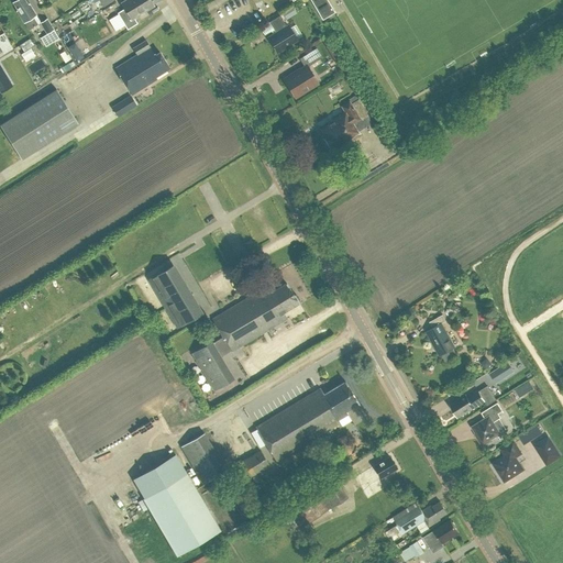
[(28,4),(24,0),(15,0),(13,1),(18,9),(17,10),(29,30),(37,23),(33,17),(36,14),(29,3),(28,4)]
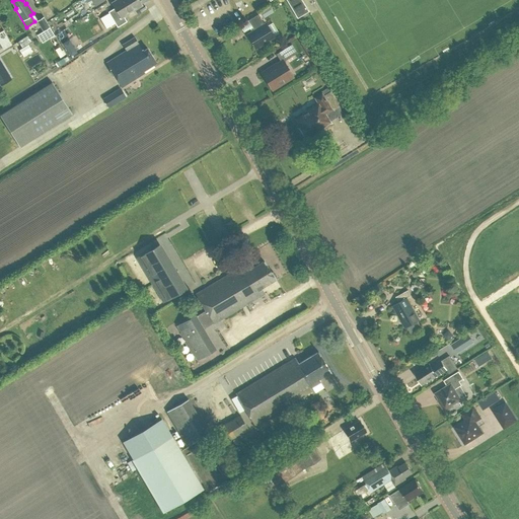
[(108,13),(99,18),(106,29),(116,23),(118,26),(127,21),(123,15),(142,4),(138,0),(116,0),(112,3),(115,7),(108,11),(108,13)]
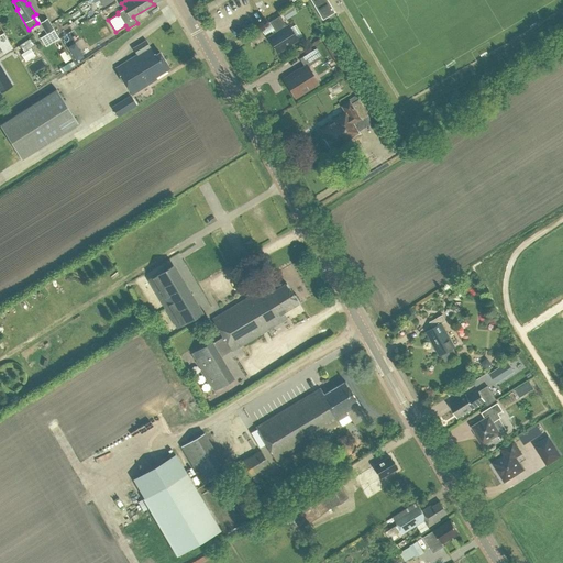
[(327,0),(310,0),(322,20),(334,12),(327,0)]
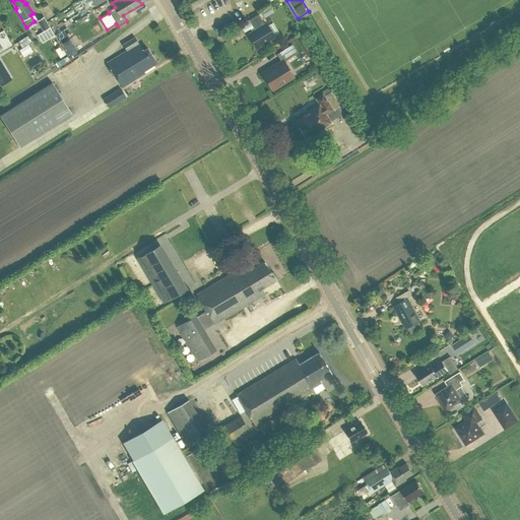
[(260,11),(264,17),(273,11),(269,5),(260,11)]
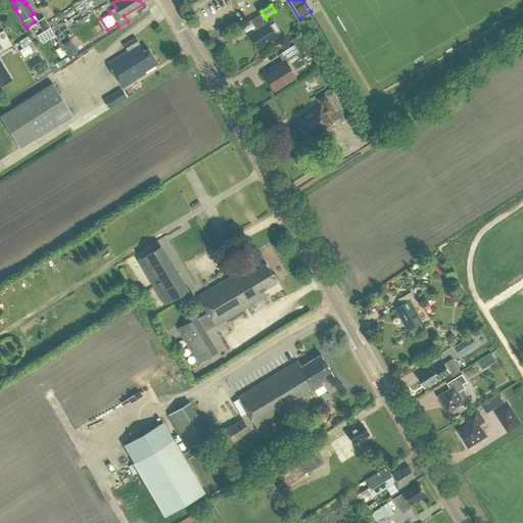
[(267,25),(260,14),(250,20),(256,31),(249,35),(257,48),(276,37),(268,24),(267,25)]
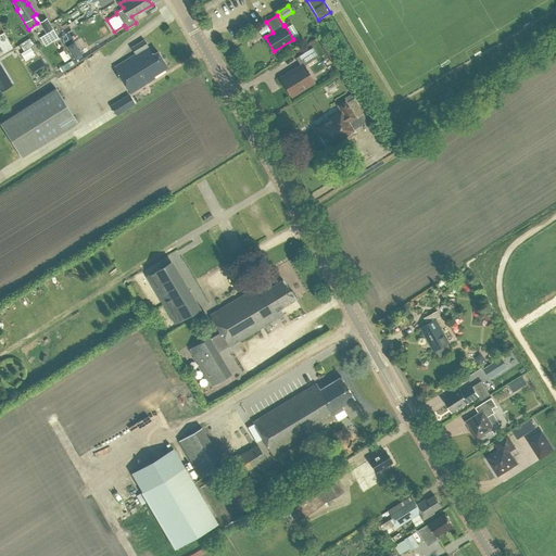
[(45,45),(59,37),(47,17),(40,22),(47,33),(40,36),(45,45)]
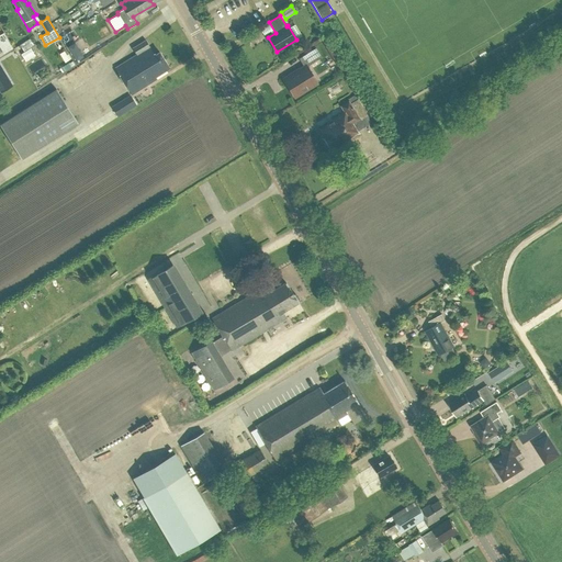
[(25,51),(34,45),(31,38),(22,44),(25,51)]
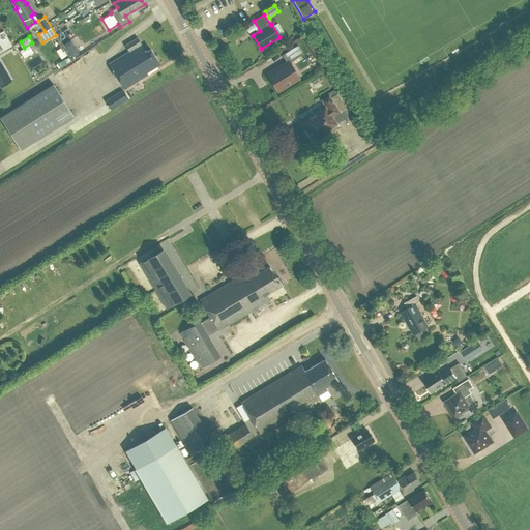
[(146,51),(138,37),(124,45),(128,51),(109,63),(123,89),(147,75),(146,72),(159,64),(150,48),(146,51)]
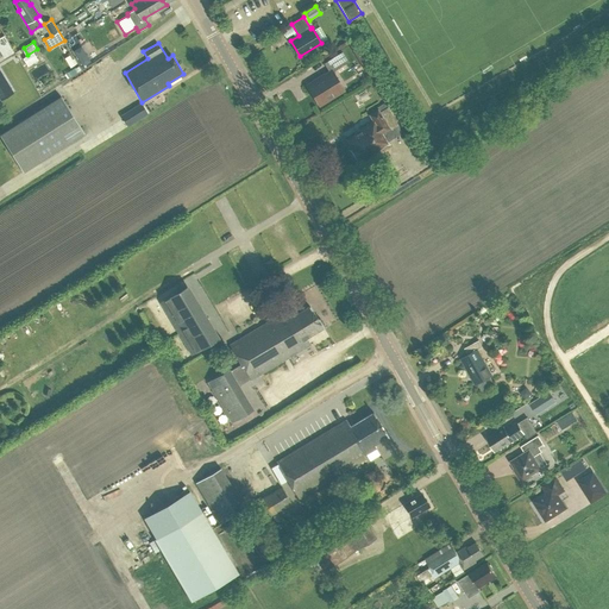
[(24,57),(19,49),(14,51),(19,60),(23,58),(27,67),(38,60),(32,52),(24,57)]
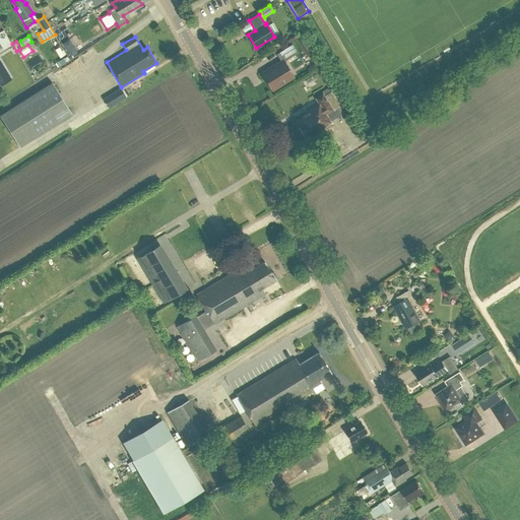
[(293,76),(283,62),(298,53),(291,45),(276,54),(281,62),(277,65),(276,64),(270,67),(271,68),(263,74),(272,89),(293,76)]
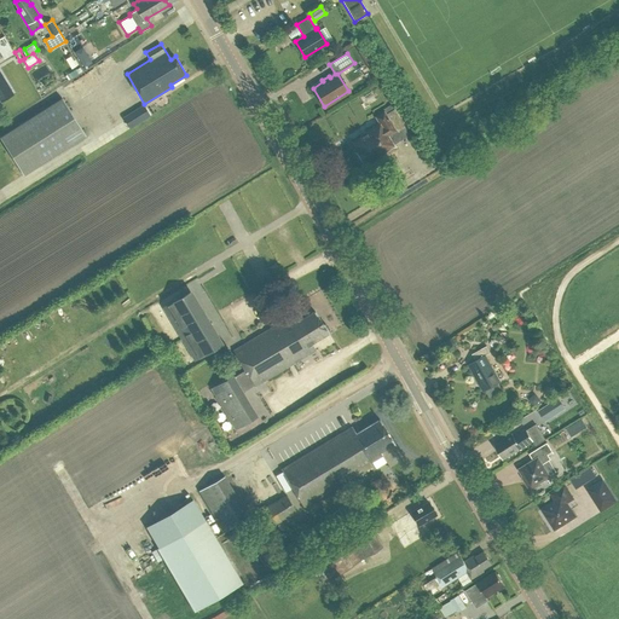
[(86,55),(79,59),(84,67),(91,62),(86,55)]
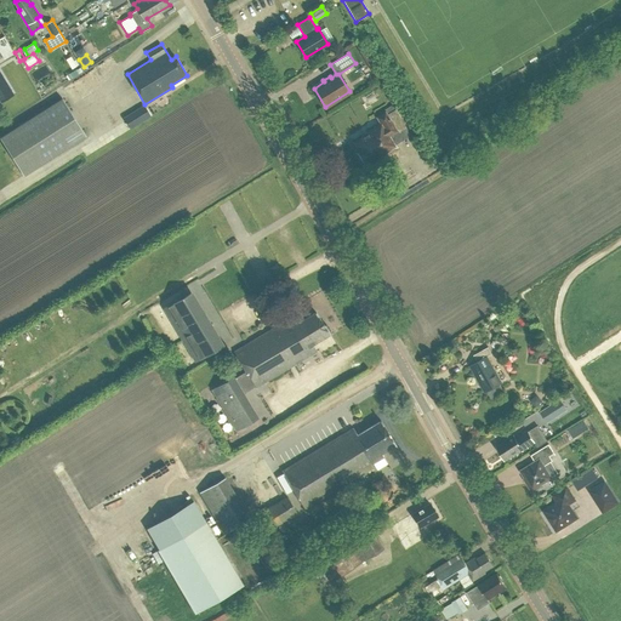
[(66,75),(69,80),(83,72),(79,67),(66,75)]
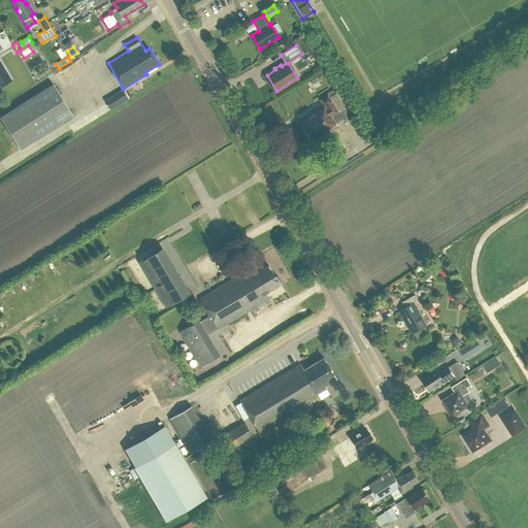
[(1,65),(0,65),(0,85),(1,87),(10,81),(1,65)]
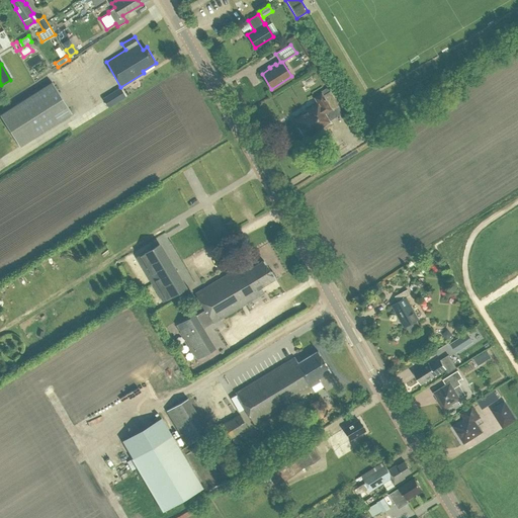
[(72,113),(53,82),(1,114),(20,146),(72,113)]
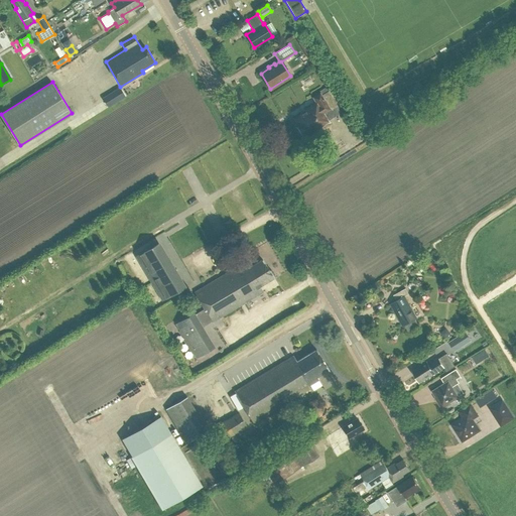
[(106,92),(108,103),(127,100),(125,88),(106,92)]
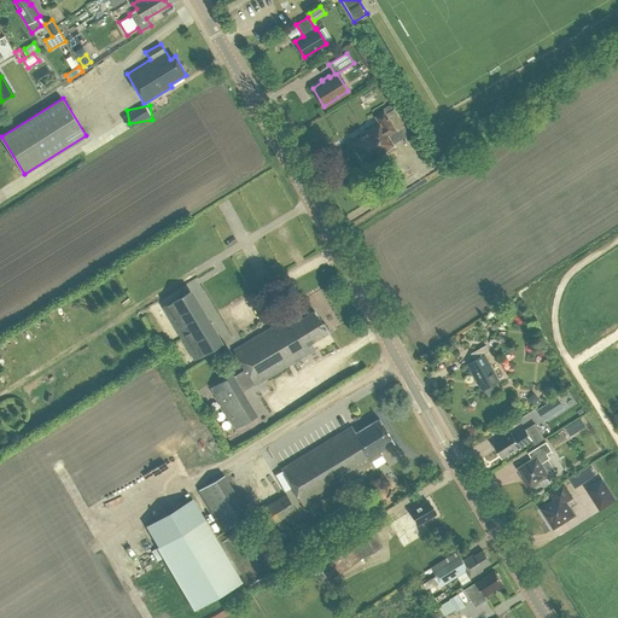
[(408,134),(392,109),(385,114),(384,111),(375,117),(379,123),(365,133),(366,134),(351,144),(363,163),(395,145),(394,144),(408,134)]
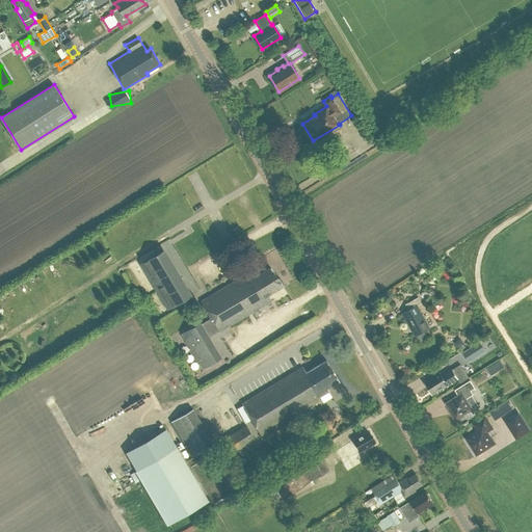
[(175,269),(167,259),(163,251),(141,264),(168,309),(190,295),(179,277),(179,276),(175,269)]
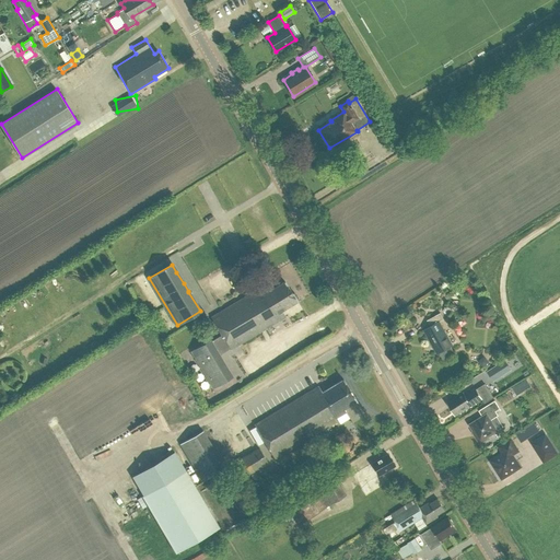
[(298,300),(286,280),(272,288),(270,286),(258,292),(256,289),(211,316),(223,335),(211,342),(210,339),(193,350),(216,388),(233,377),(219,354),(231,348),(231,349),(286,316),(282,310),(298,300)]
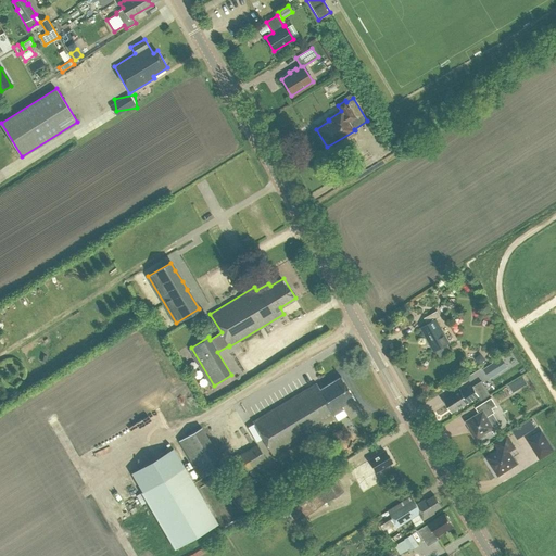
[(425,317),(428,323),(421,327),(434,351),(437,350),(440,356),(452,350),(447,343),(450,342),(437,318),(441,316),(438,310),(425,317)]
